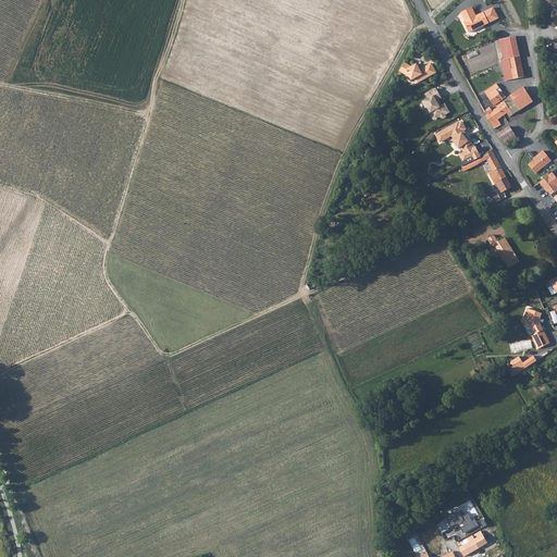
[(478,17),(477,16),(472,8),(461,12),(466,21),(468,25),(467,26),(469,33),(498,19),(494,8),(479,15),(480,16),(478,17)]
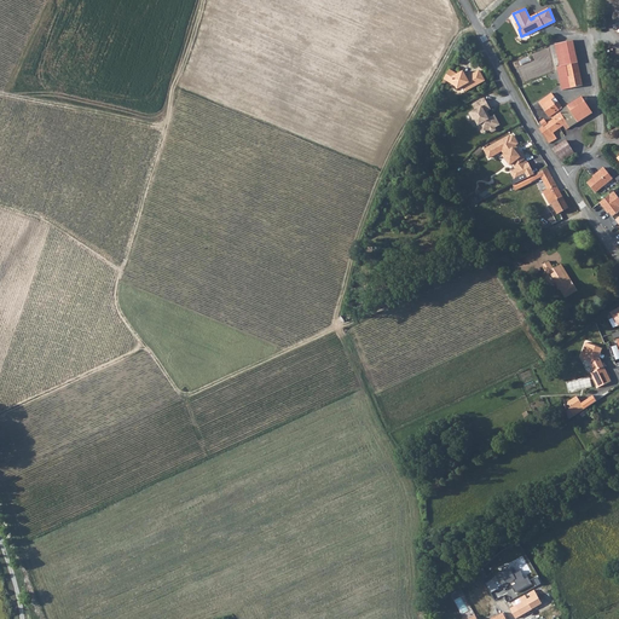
[(583,86),(573,40),(555,44),(560,67),(566,65),(571,88),(583,86)]
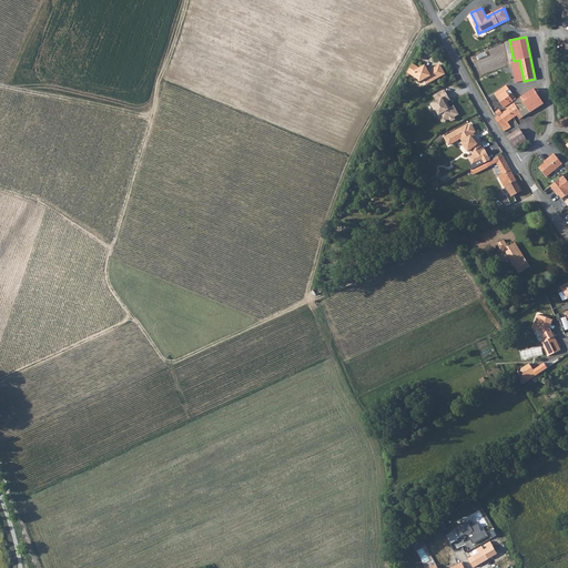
[(519,60),(514,61),(511,62),(516,82),(524,81),(519,60)]
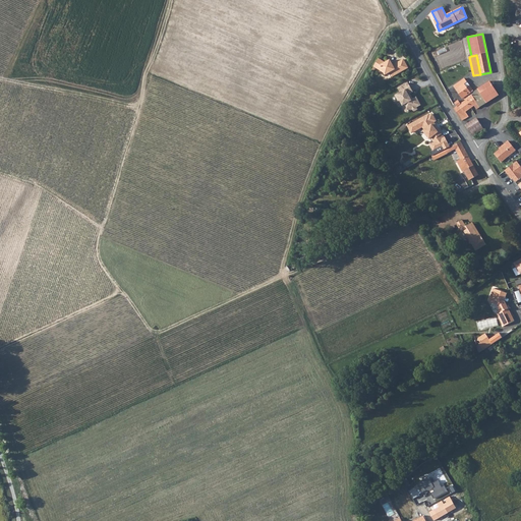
[(385,63),(379,59),(373,66),(378,69),(381,67),(385,75),(390,72),(392,76),(408,68),(403,59),(393,65),(390,60),(385,63)]
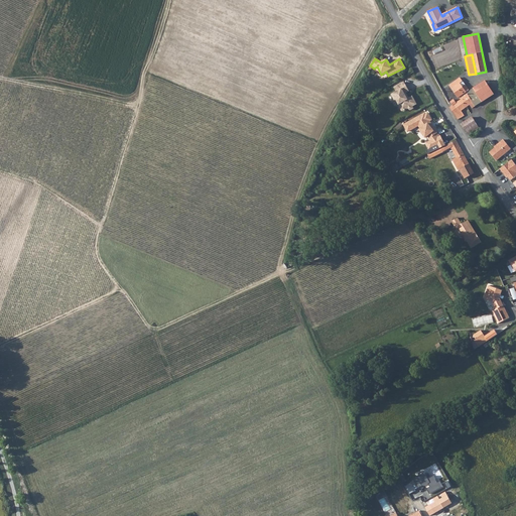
[(463,87),(460,83),(463,81),(461,78),(449,86),(459,98),(460,97),(461,100),(457,103),(454,100),(448,104),(450,107),(449,108),(458,119),(465,115),(462,111),(470,105),(472,108),(494,94),(486,81),(470,91),(465,85),(463,87)]
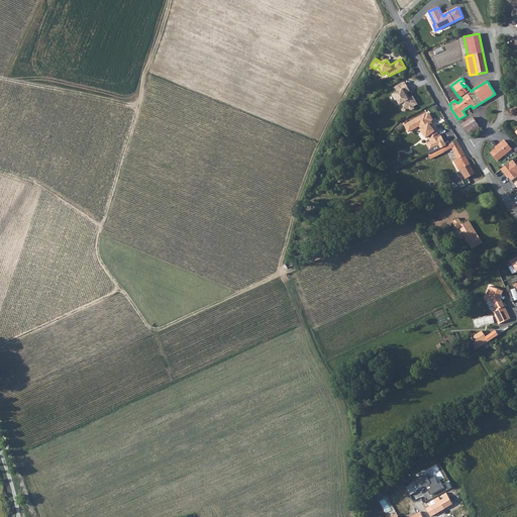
[(405,83),(398,86),(401,91),(393,95),(396,100),(397,99),(400,104),(403,110),(405,111),(409,109),(410,109),(411,110),(414,108),(413,106),(416,105),(417,103),(413,97),(410,99),(406,93),(410,91),(405,83)]
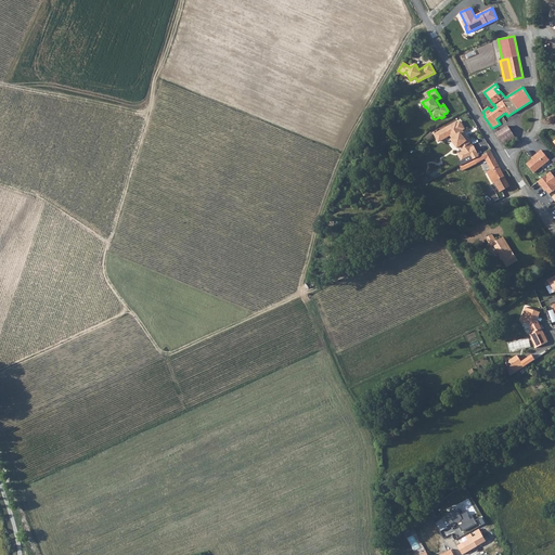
[(457,121),(435,134),(439,141),(450,134),(451,136),(453,139),(456,143),(455,144),(457,147),(460,146),(464,152),(460,154),(463,160),(477,152),(474,146),(467,150),(465,146),(470,142),(472,142),(462,130),(464,129),(461,121),(457,123),(457,121)]
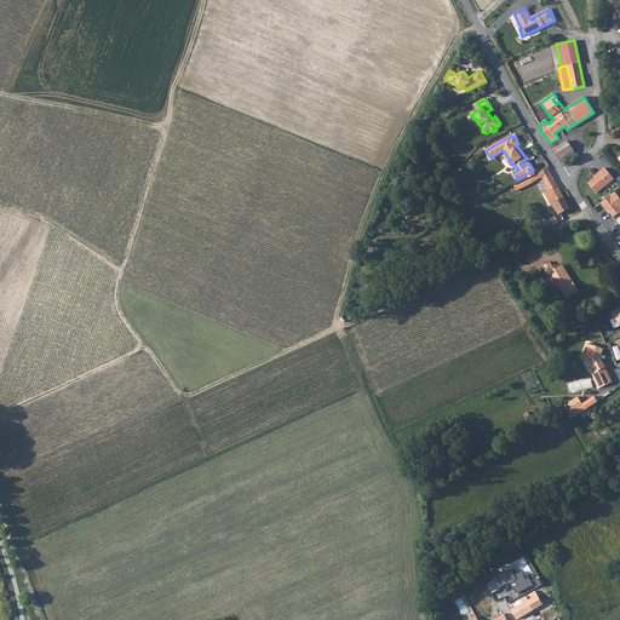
[(577,154),(567,141),(554,149),(562,162),(577,154)]
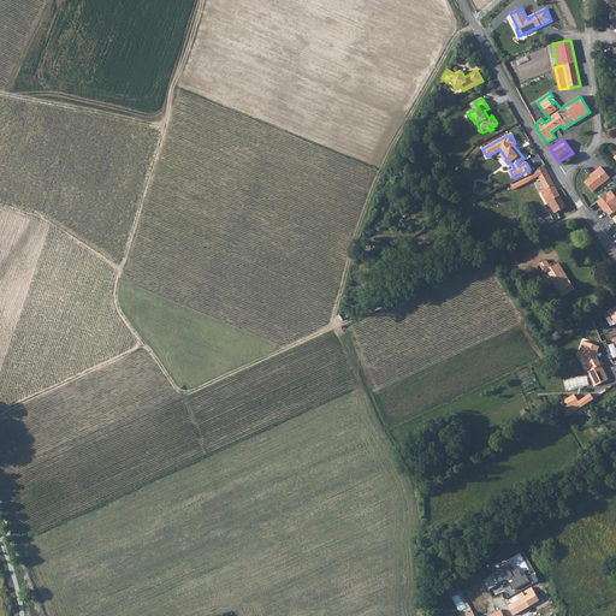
[(610,177),(602,166),(597,170),(598,171),(591,176),(585,182),(592,191),(610,177)]
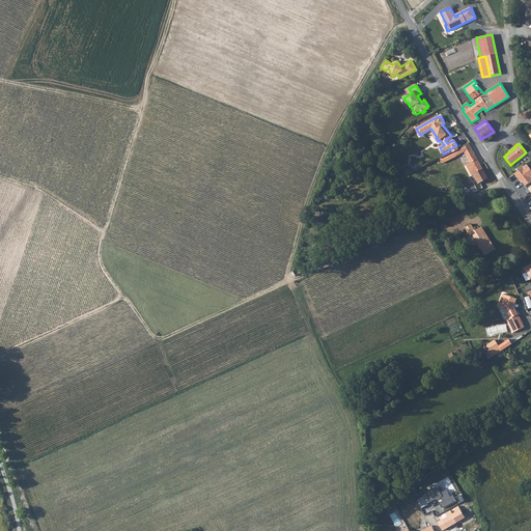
[(470,144),(468,145),(463,148),(470,162),(466,164),(469,171),(473,168),(476,173),(477,172),(480,179),(487,176),(470,144)]
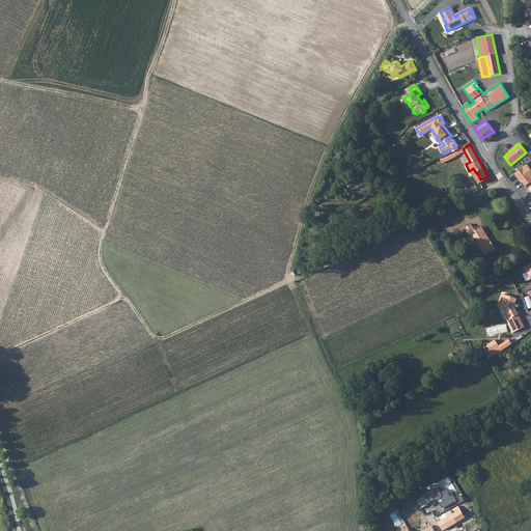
[(530,168),(527,164),(514,174),(519,178),(520,177),(526,186),(530,182),(530,168)]
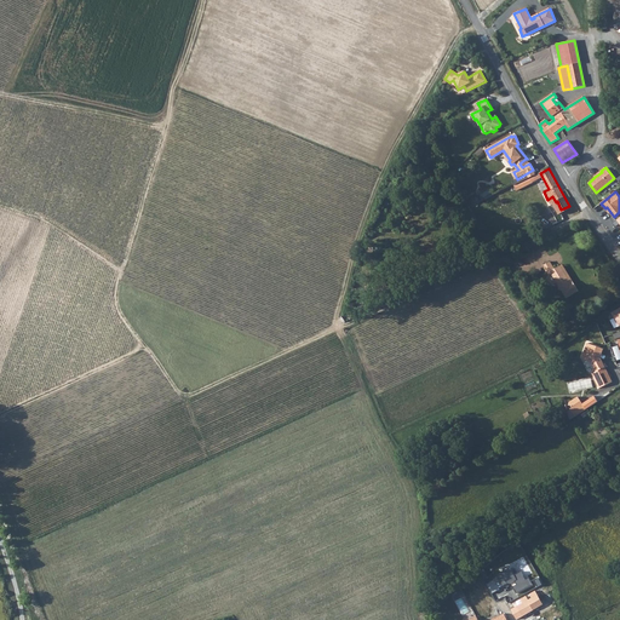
[(560,267),(554,269),(550,262),(543,265),(549,276),(551,274),(560,287),(558,287),(558,288),(560,291),(561,291),(562,291),(567,299),(580,291),(573,282),(570,283),(560,267)]
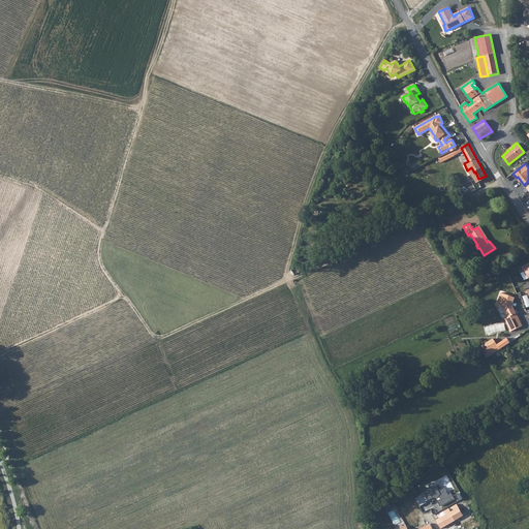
[(489,241),(479,225),(477,227),(487,242),(489,241)]
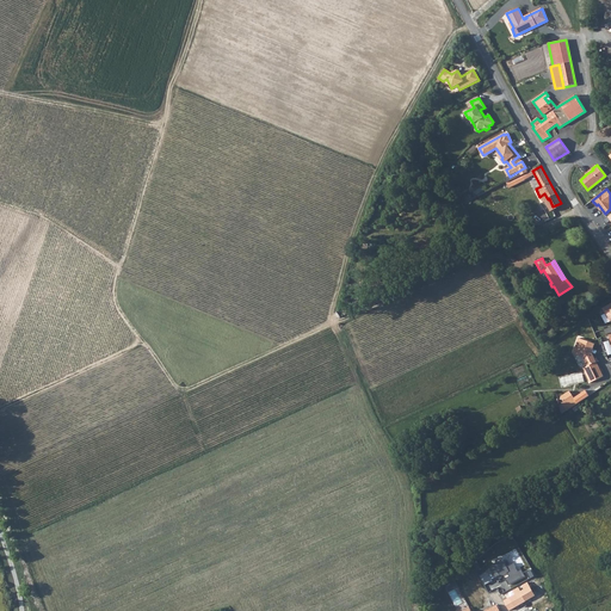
[(610,339),(610,335),(600,338),(604,347),(610,345),(610,339)]
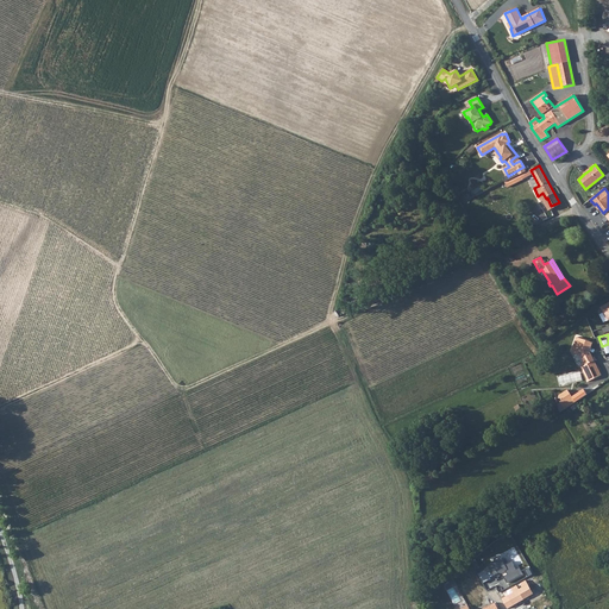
[(582,357),(585,365),(589,372),(585,374),(589,382),(602,375),(590,351),(583,350),(585,341),(575,339),(572,352),(577,353),(576,356),(582,357)]
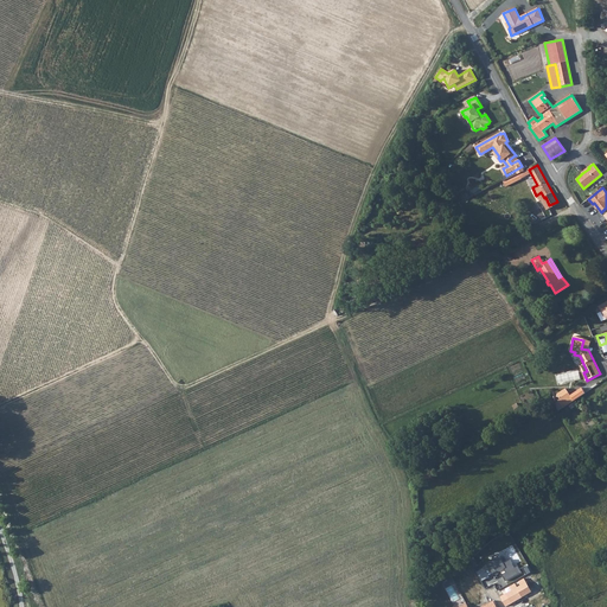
[(558,406),(568,400),(562,389),(555,394),(558,400),(556,401),(558,406)]
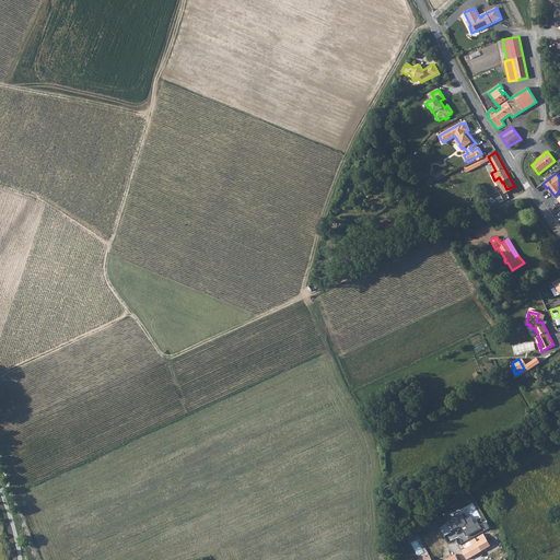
[(477,541),(474,537),(481,551),(490,546),(483,534),(479,537),(480,540),(477,541)]
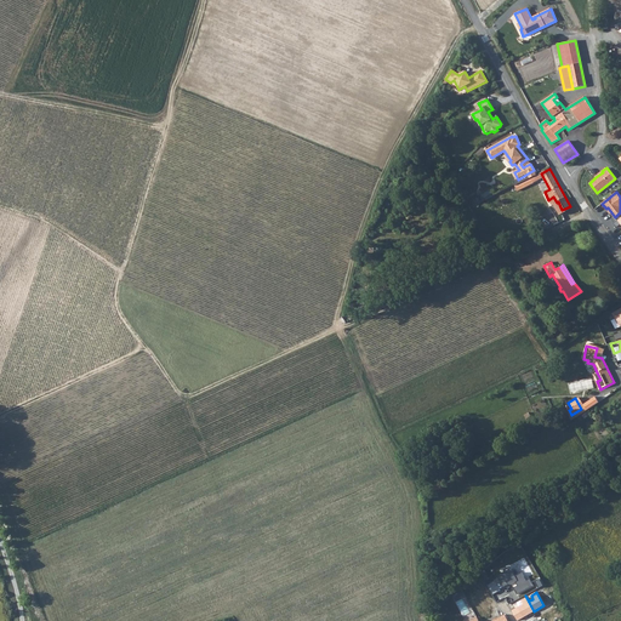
[(516,620),(534,611),(525,596),(523,597),(524,602),(523,603),(523,604),(517,608),(514,609),(510,600),(497,607),(502,616),(493,620),(516,620)]
